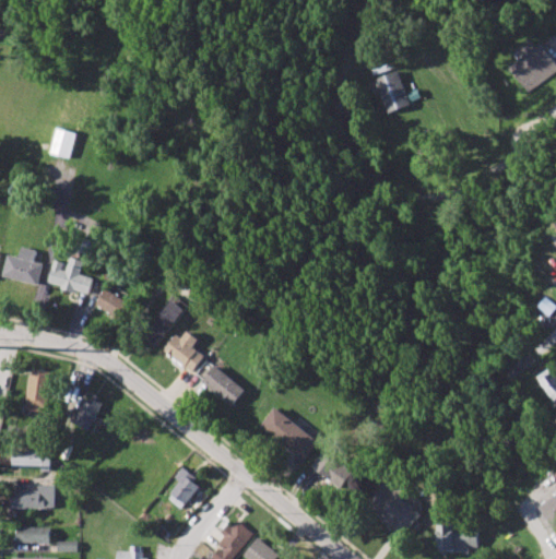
[(524,91),(555,73),(555,69),(543,45),(509,63),(524,91)]
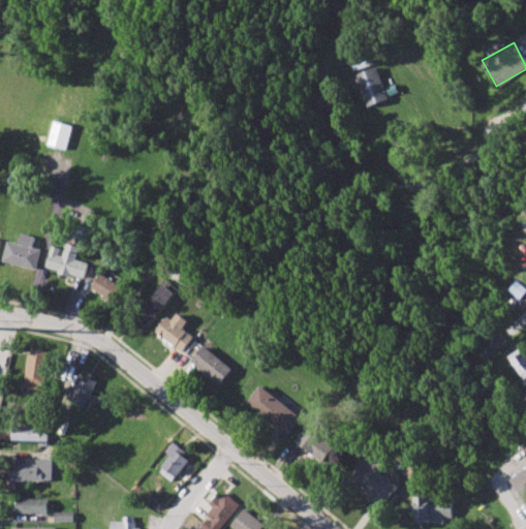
[(390,99),(377,66),(354,74),(367,107),(390,99)]
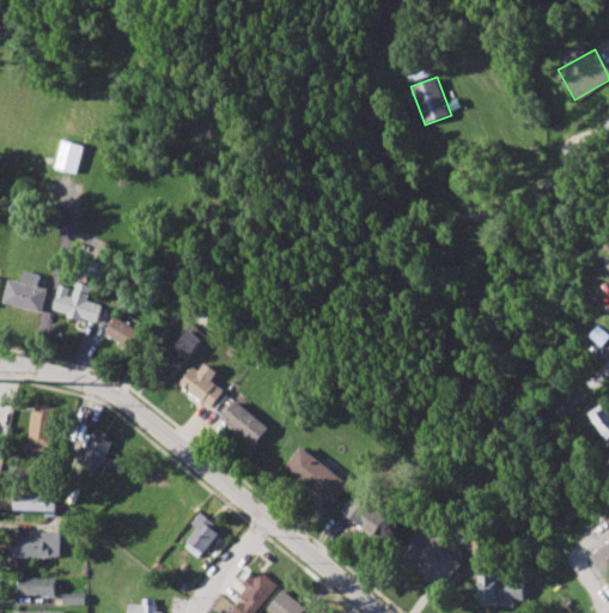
[(83,146),(61,140),(54,168),(75,174),(83,146)]
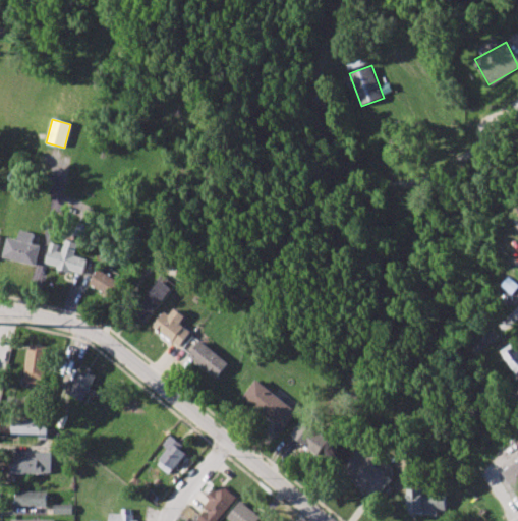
[(2,257),(35,267),(41,245),(33,243),(35,233),(20,230),(17,240),(7,237),(2,257)]
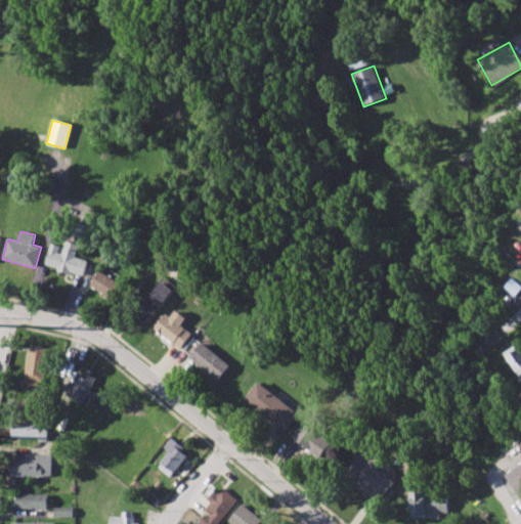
[(50,244),(45,267),(84,275),(87,260),(75,258),(78,245),(63,242),(62,247),(50,244)]
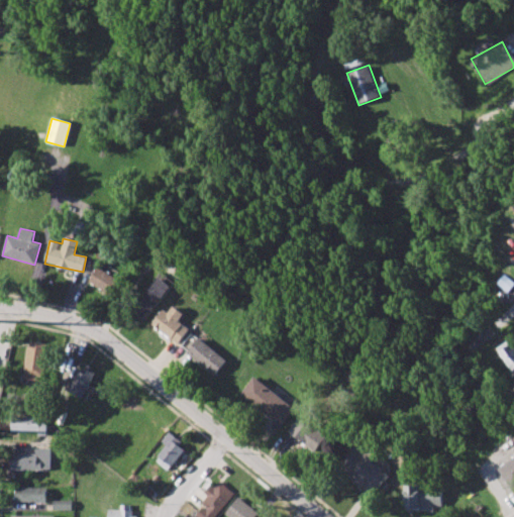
[(89,285),(112,294),(118,277),(95,269),(89,285)]
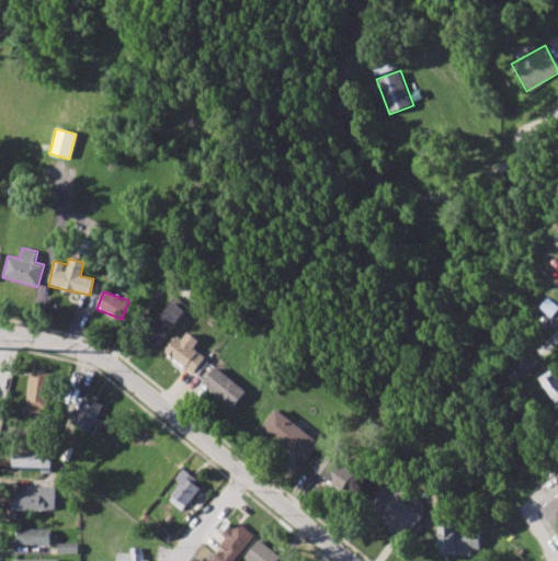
[(542,307),(554,318),(557,312),(557,304),(549,298),(542,307)]
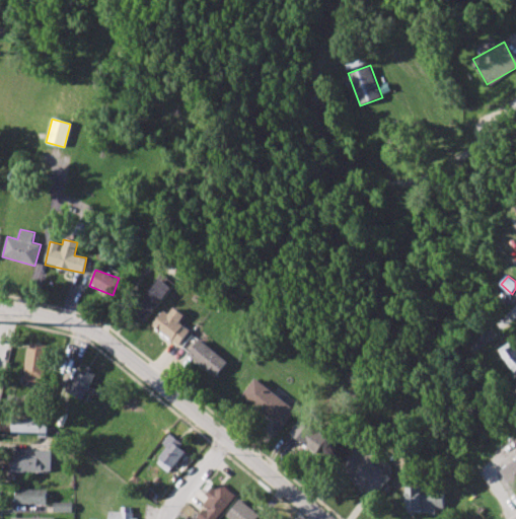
[(170,287),(159,278),(133,312),(144,320),(170,287)]
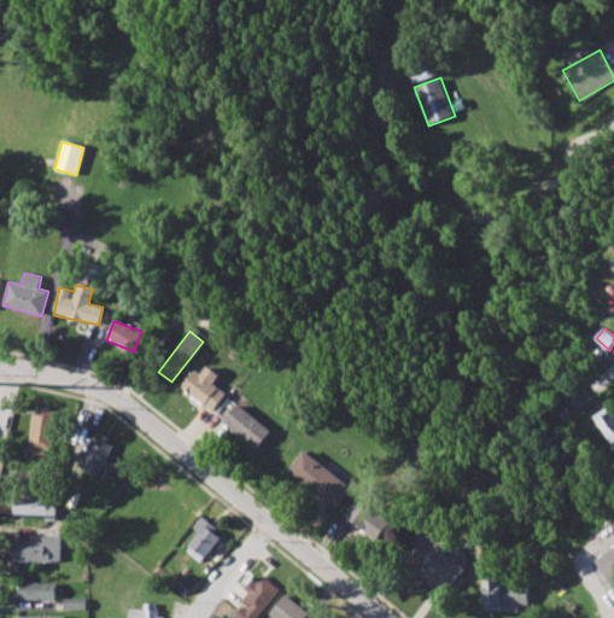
[(218,374),(200,362),(182,390),(212,410),(224,392),(212,384),(218,374)]
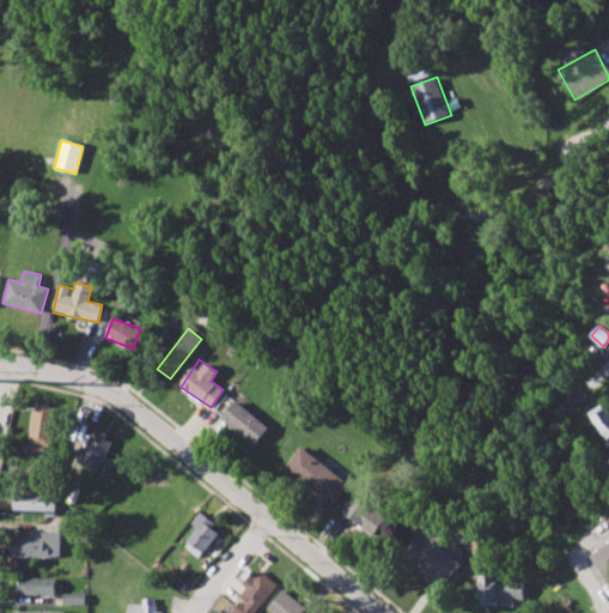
[(218,420),(251,448),(268,428),(235,400),(218,420)]
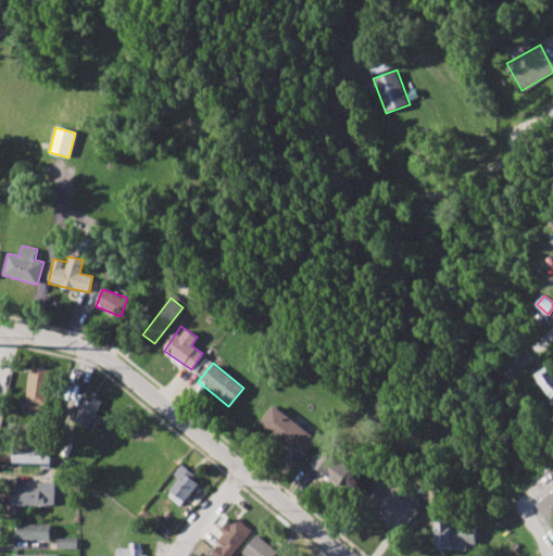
[(533,376),(551,400),(552,397),(552,375),(547,366),(533,376)]
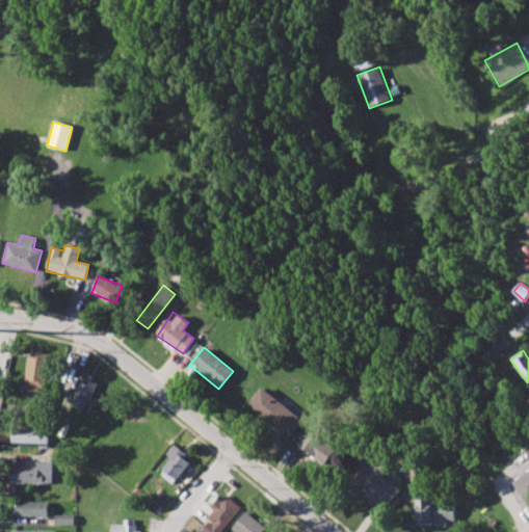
[(44,394),(50,354),(29,351),(23,391),(44,394)]
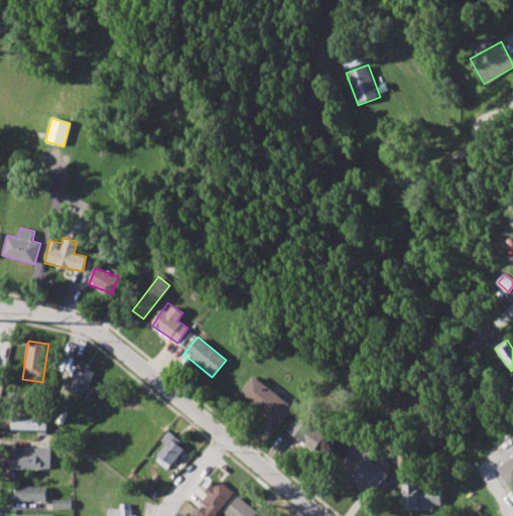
[(93,372),(74,366),(67,391),(86,397),(93,372)]
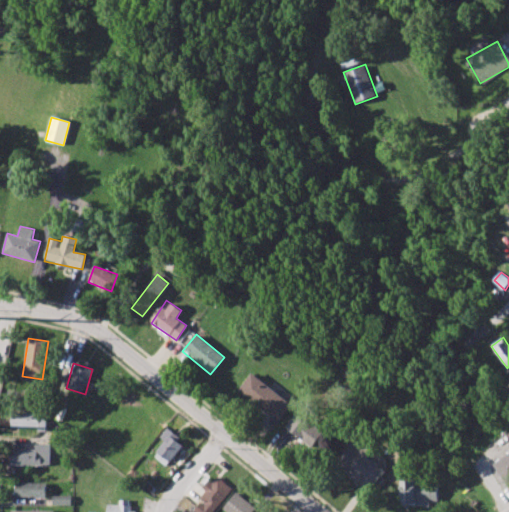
[(291,404),(250,373),(238,389),(278,421),(291,404)]
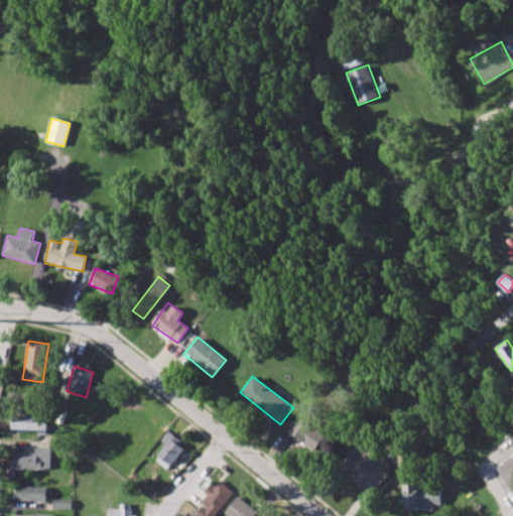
[(45,432),(45,416),(9,415),(9,431),(45,432)]
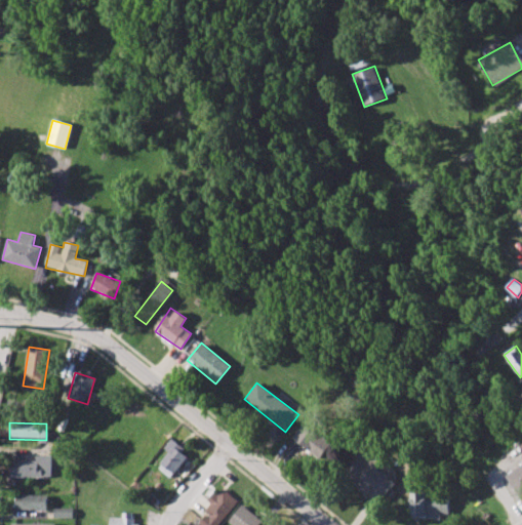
[(331,443),(304,423),(291,440),(320,459),(331,443)]
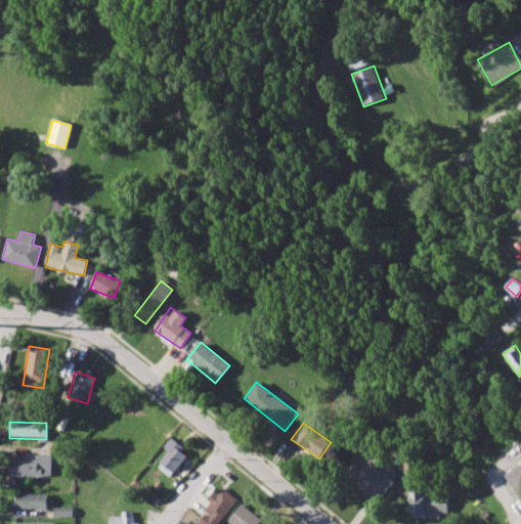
[(155,466),(168,477),(188,454),(169,438),(162,447),(167,451),(155,466)]
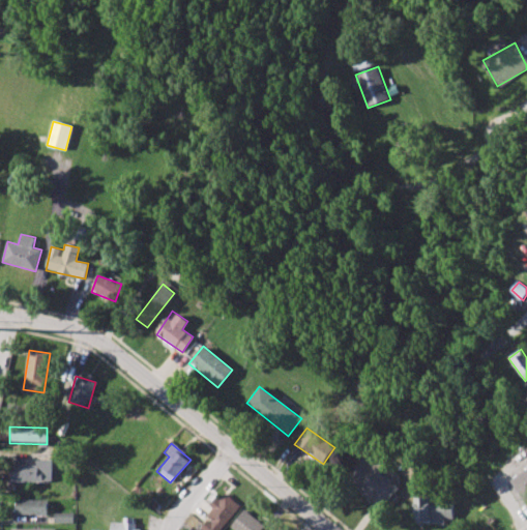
[(370,499),(375,494),(385,503),(399,488),(378,470),(384,463),(369,451),(346,478),(370,499)]
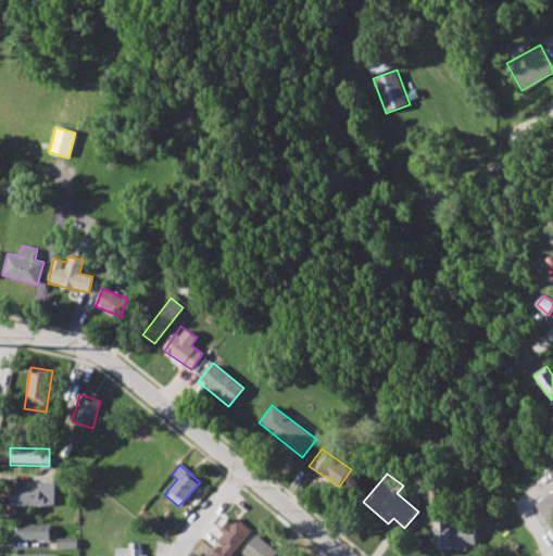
[(10,505),(52,506),(52,482),(36,482),(36,488),(10,488),(10,505)]
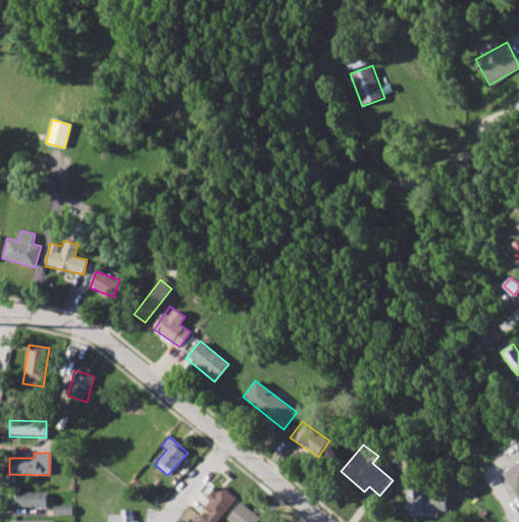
[(515,492),(518,489),(518,461),(502,474),(515,492)]
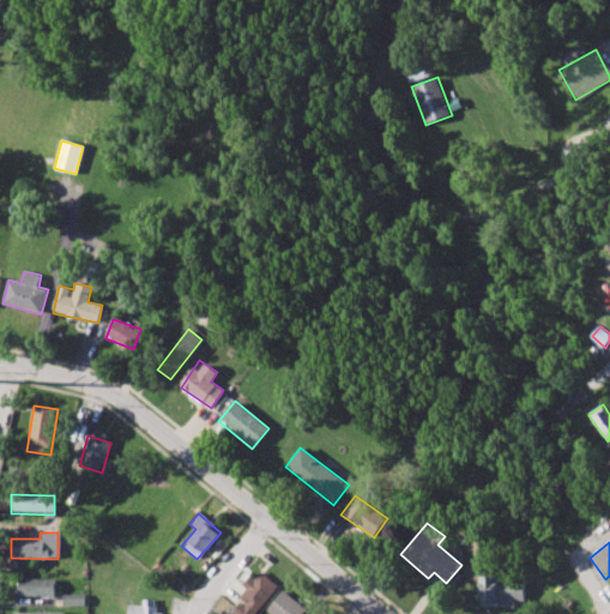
[(227,613),(254,613),(277,585),(257,570),(242,588),(246,590),(227,613)]
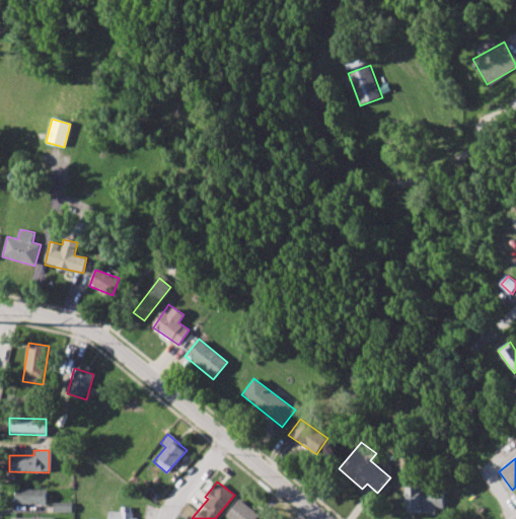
[(442,511),(442,492),(423,492),(423,487),(404,488),(404,512),(442,511)]
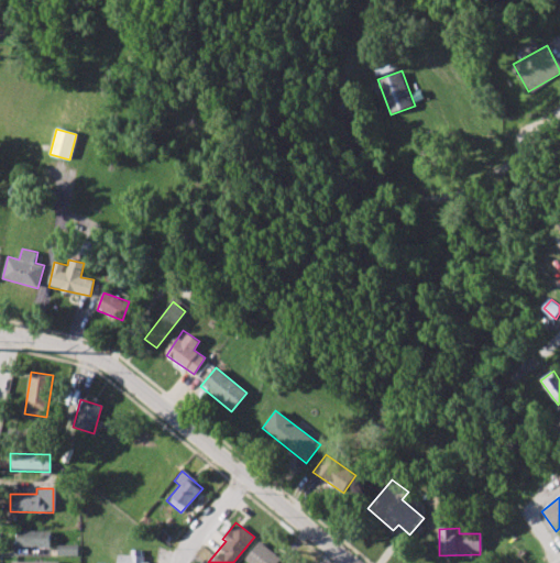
[(48,531),(15,531),(15,547),(48,547),(48,531)]
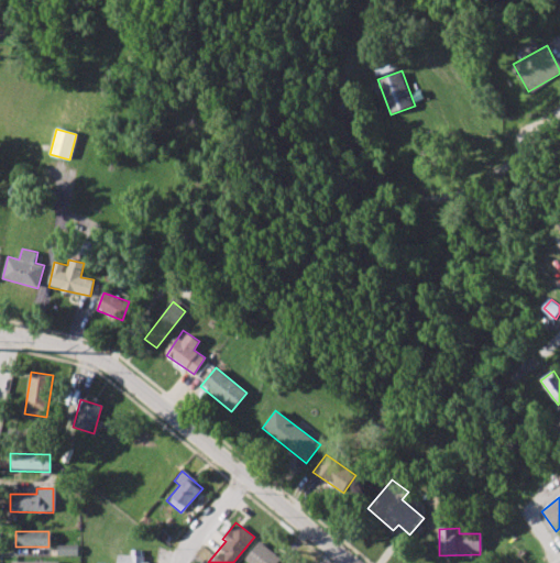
[(249,562),(275,562),(280,559),(260,541),(244,559),(249,562)]
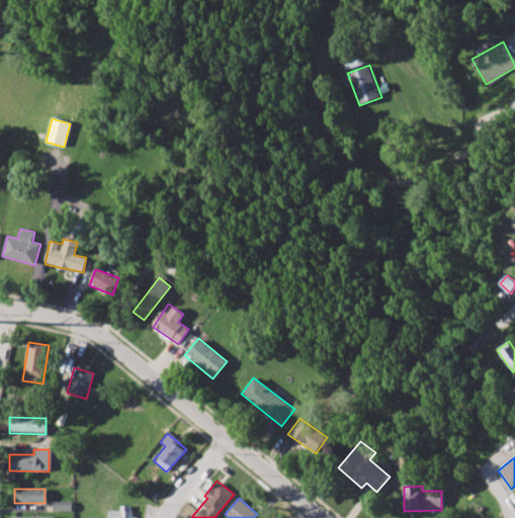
[(106,510),(105,517),(132,517),(133,517),(129,517),(129,506),(117,506),(117,511),(106,510)]
